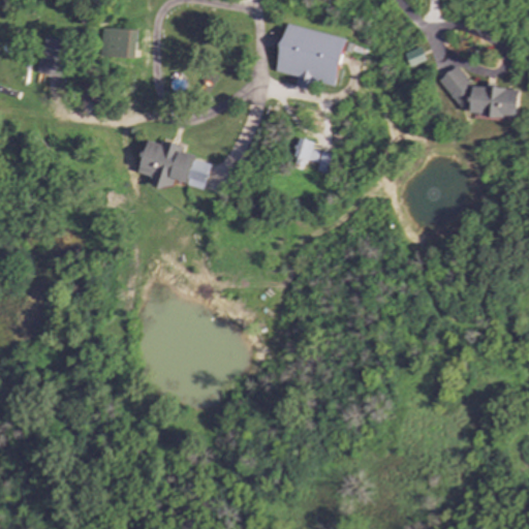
[(311,83),(335,87),(345,37),(284,25),(276,72),(296,76),(294,85),(310,89),(311,83)]
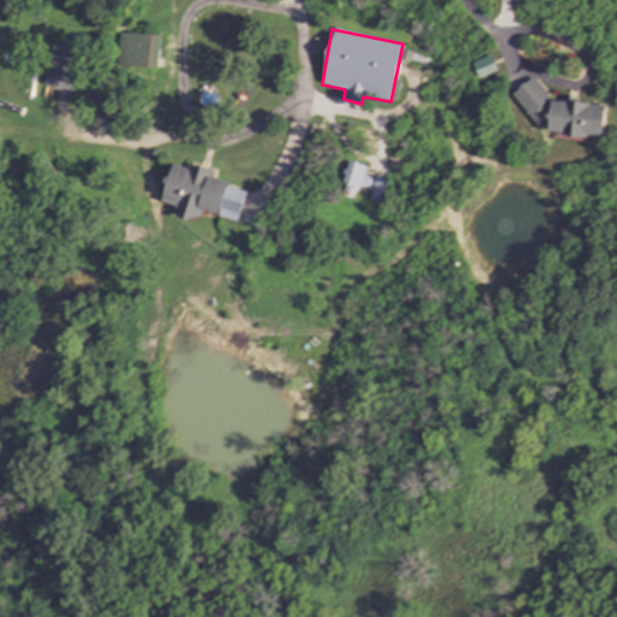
[(158,69),(159,35),(117,33),(116,66),(158,69)]
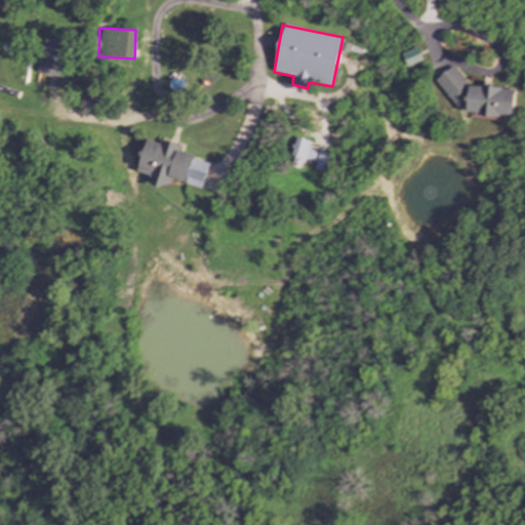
[(37,73),(61,78),(69,41),(44,36),(37,73)]
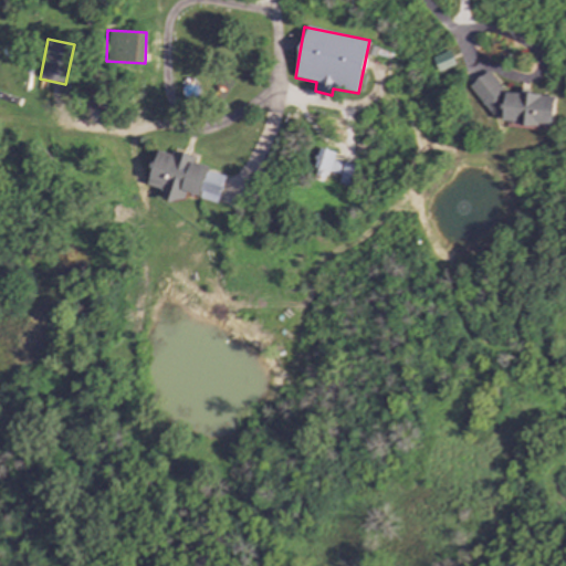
[(437,72),(454,65),(449,51),(431,58),(437,72)]
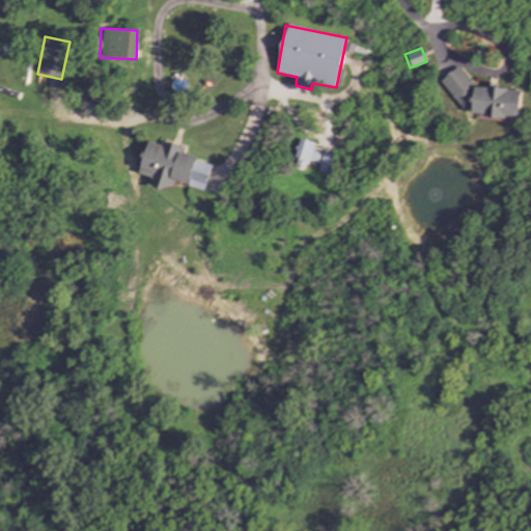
[(440,81),(465,111),(485,113),(490,117),(504,118),(507,115),(519,116),(521,89),(475,86),(457,66),(440,81)]
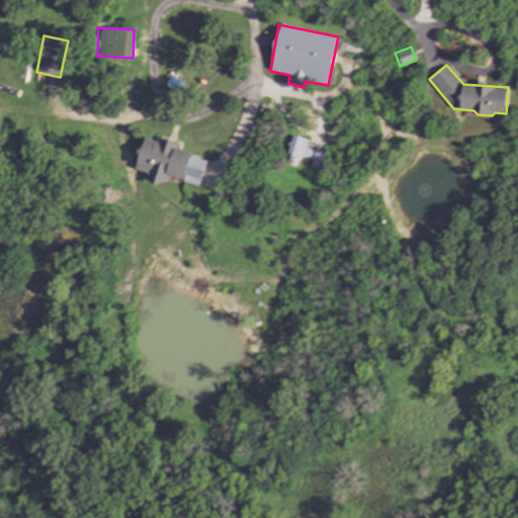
[(320,170),(325,151),(305,147),(306,139),(291,135),(285,161),(297,164),(298,157),(311,160),(309,168),(320,170)]
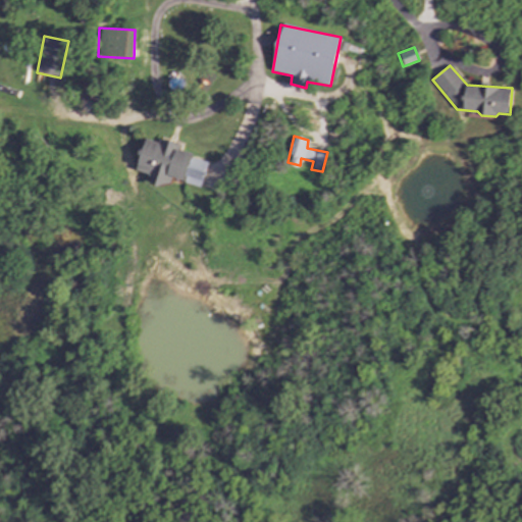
[(201,187),(209,160),(179,152),(181,145),(159,138),(158,143),(146,139),(137,170),(149,174),(147,180),(168,187),(170,178),(201,187)]
